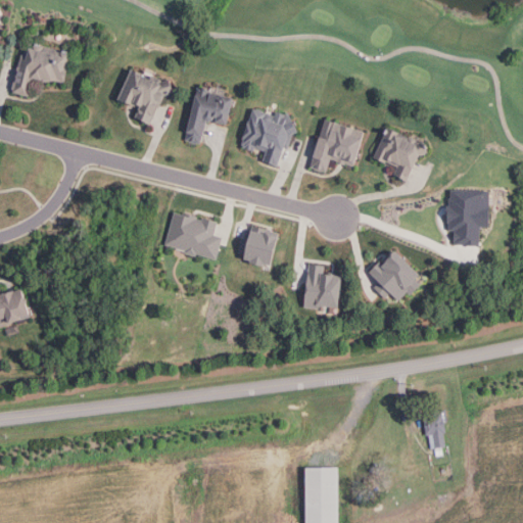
[(72,84),(79,54),(27,42),(15,91),(34,95),(38,76),(72,84)]
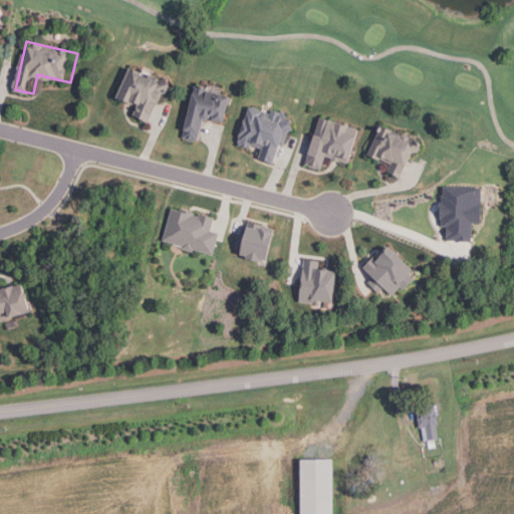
[(131,114),(135,104),(114,96),(126,67),(158,79),(167,77),(170,91),(161,92),(149,122),(131,114)]
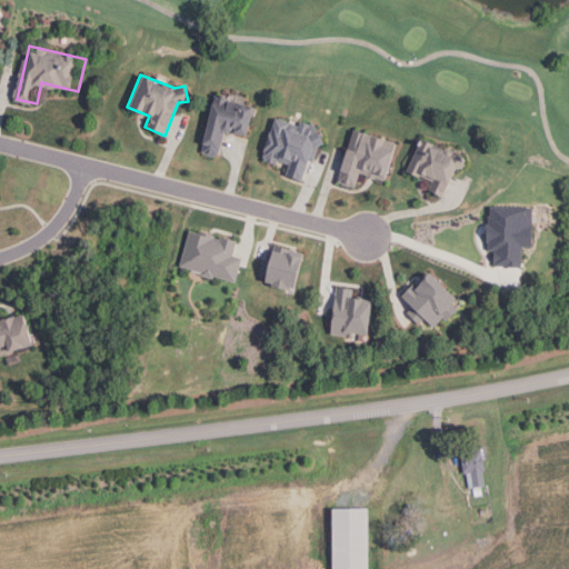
[(245,136),(221,130),(216,156),(201,152),(202,143),(200,143),(212,93),(227,98),(226,100),(251,107),(245,136)]
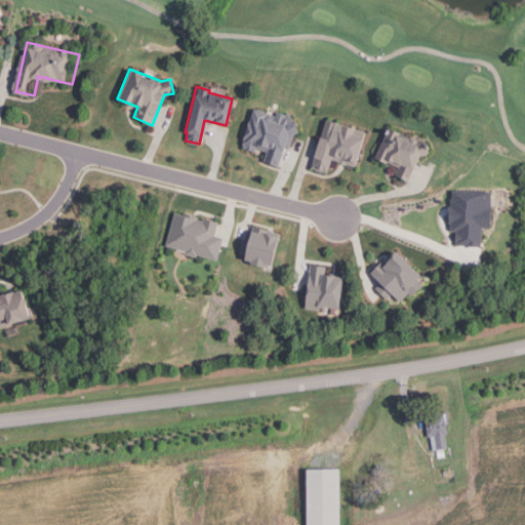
[(277,166),(283,148),(288,149),(293,133),(297,131),(288,112),(284,114),(275,112),(274,115),(251,108),(238,147),(253,152),(255,148),(265,151),(261,161),(277,166)]
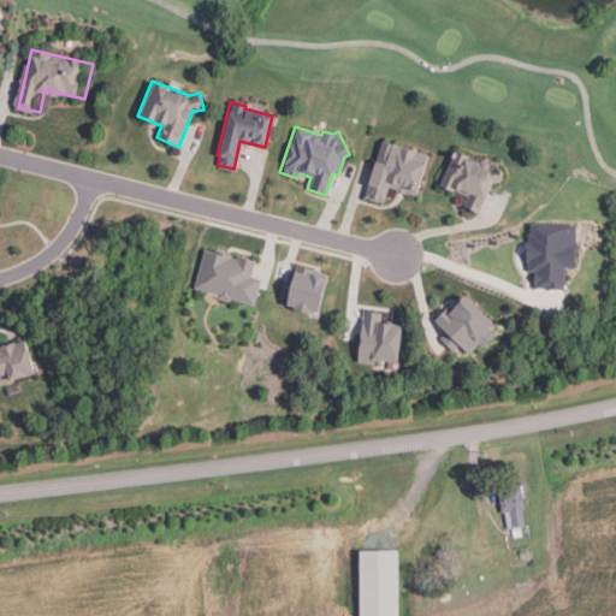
[(426,154),(413,194),(388,187),(381,203),(362,197),(380,141),(426,154)]
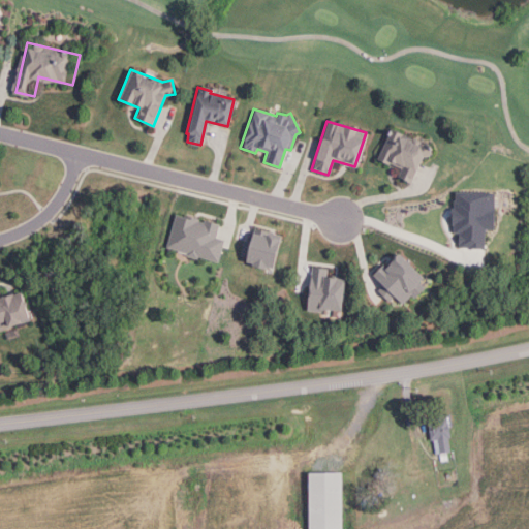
[(410,183),(422,158),(432,155),(427,135),(413,139),(389,128),(374,158),(387,164),(389,163),(400,168),(396,177),(410,183)]
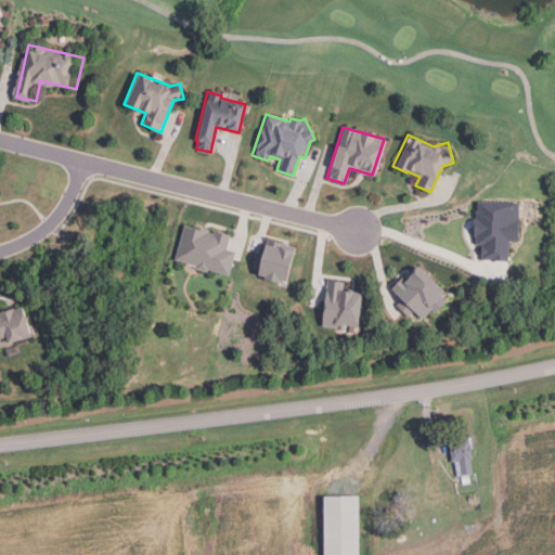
[(505,260),(505,239),(515,239),(515,203),(477,203),(477,220),(472,220),(472,234),(476,234),(476,243),(483,243),(483,247),(479,247),(479,254),(481,254),(481,260),(505,260)]
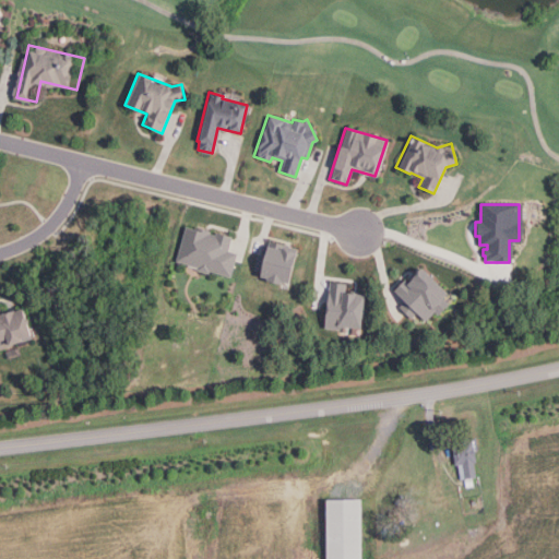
[(183,226),(174,262),(229,277),(236,253),(227,250),(232,237),(215,233),(214,236),(210,235),(211,232),(199,228),(198,230),(183,226)]
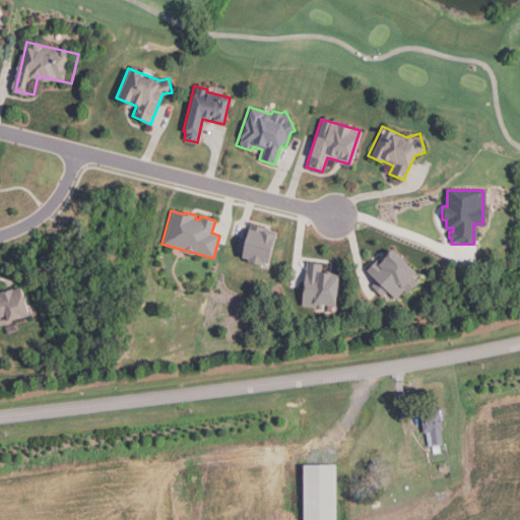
[(275,231),(266,266),(239,259),(241,253),(236,252),(240,237),(243,238),(246,228),(250,229),(251,224),(275,231)]
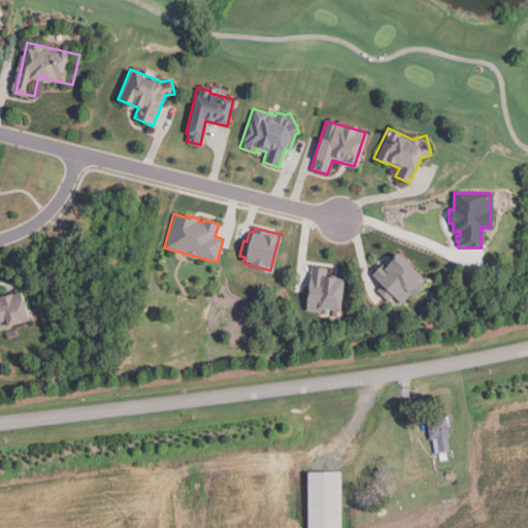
[(369,274),(396,249),(421,275),(416,281),(423,288),(415,296),(413,294),(400,305),(393,297),(388,302),(375,290),(380,285),(369,274)]
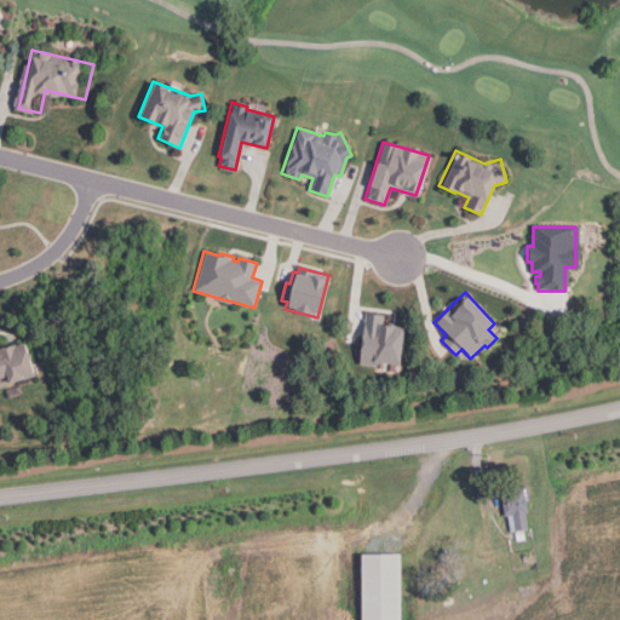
[(402,327),(397,365),(360,361),(365,313),(385,315),(384,325),(402,327)]
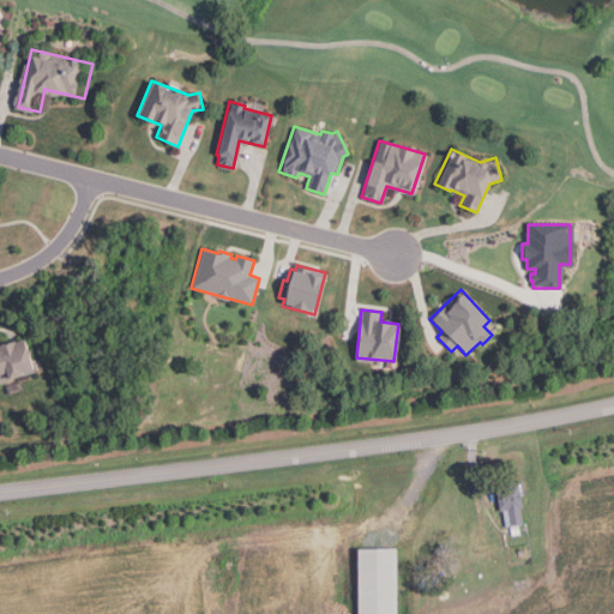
[(0,335),(0,379),(1,384),(41,372),(40,369),(46,368),(36,337),(6,347),(4,335),(0,335)]
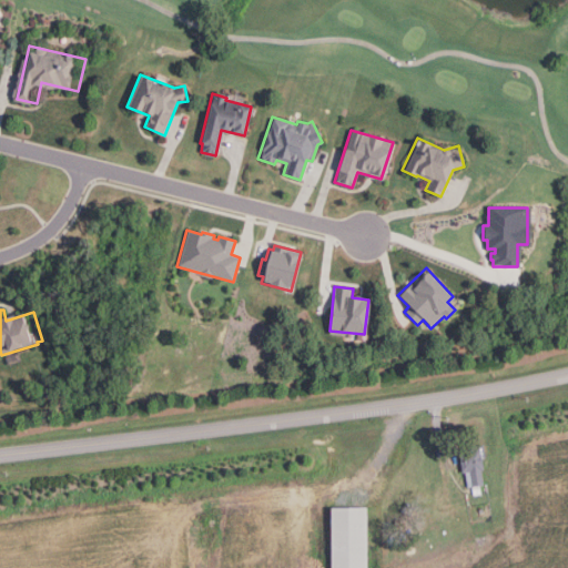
[(483,444),(485,458),(483,458),(484,469),(482,469),(484,485),(467,488),(465,473),(463,474),(459,455),(457,456),(456,448),(483,444)]
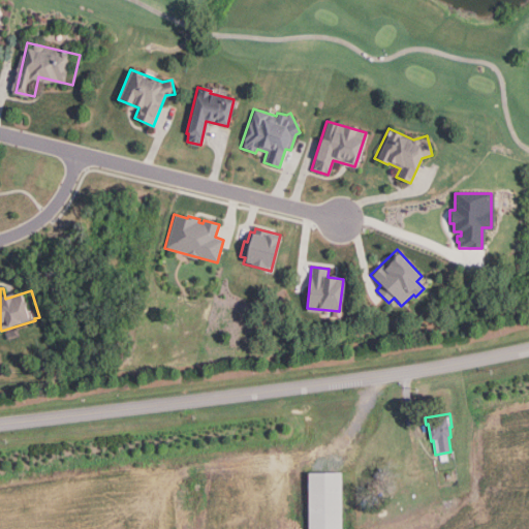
[(340,473),(340,528),(307,528),(307,473),(340,473)]
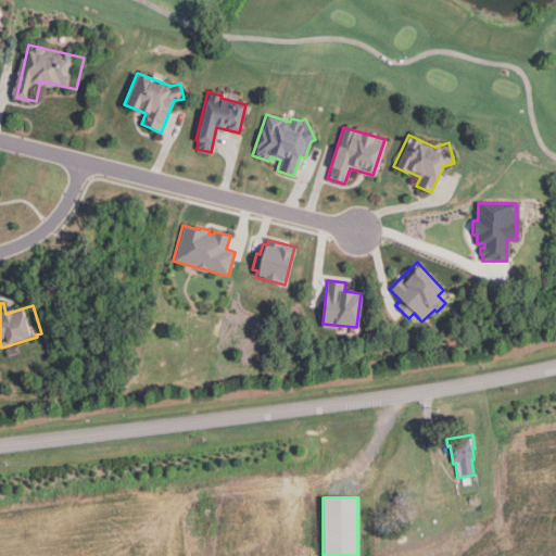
All buildings are outlined.
